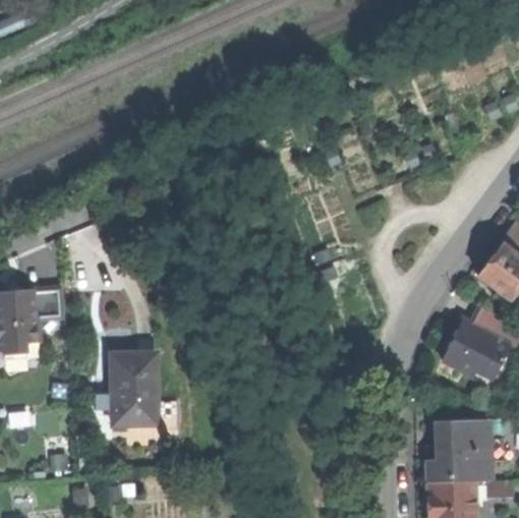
[(518,243),(509,236),(502,246),(518,259),(518,243)]
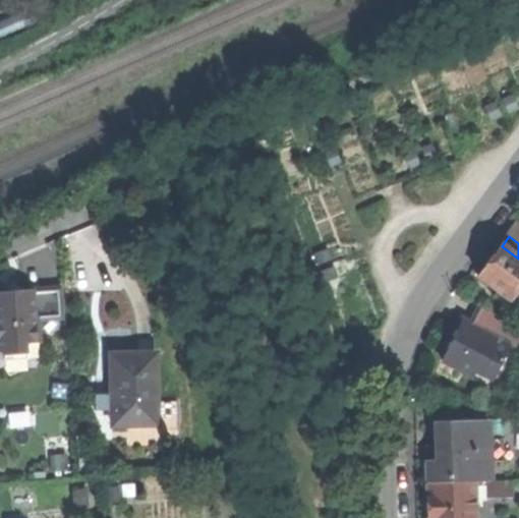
[(488,261),(476,278),(510,301),(517,291),(518,292),(518,259),(502,246),(500,245),(488,261)]
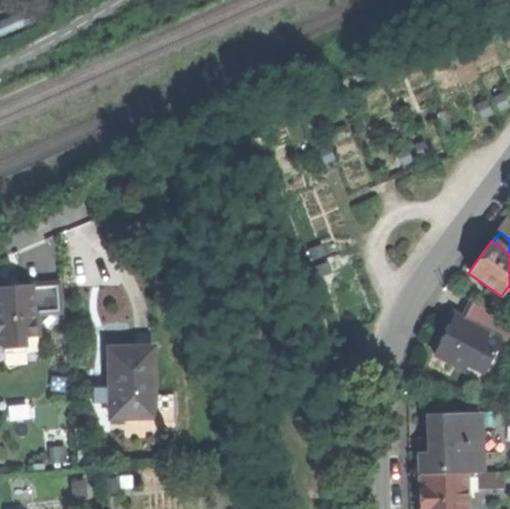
[(25,290),(0,292),(0,347),(1,348),(19,347),(24,340),(24,337),(38,336),(37,316),(61,314),(59,283),(32,285),(32,290),(25,290)]
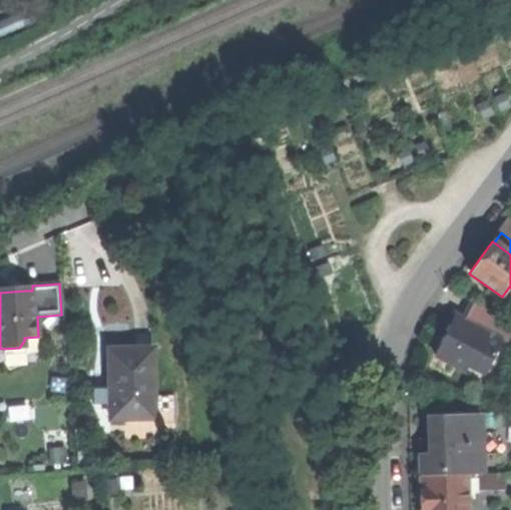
[(510,335),(510,322),(471,304),(463,322),(454,318),(451,324),(449,323),(445,331),(441,339),(443,340),(435,357),(465,371),(468,366),(472,357),(488,366),(500,342),(506,345),(510,335)]
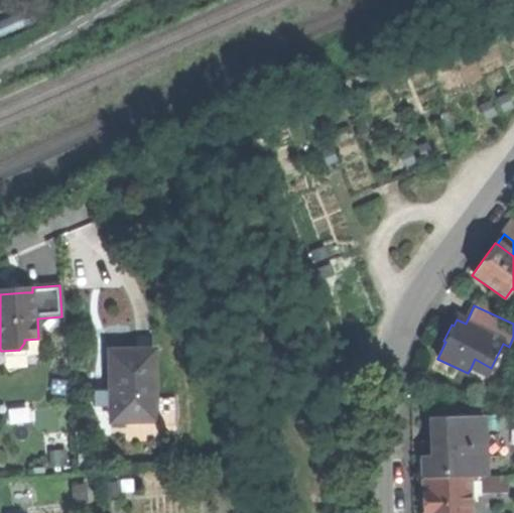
[(125,353),(107,354),(109,424),(153,423),(152,353),(125,353)]
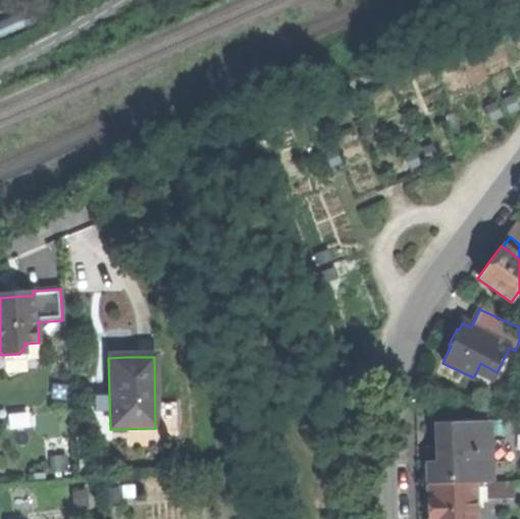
[(492,380),(497,372),(480,363),(476,372),(492,380)]
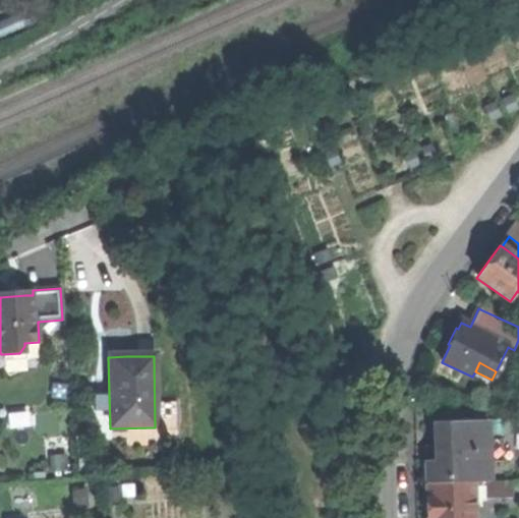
[(424,461),(425,484),(483,482),(489,482),(488,462),(488,440),(487,423),(435,424),(435,448),(436,461),(424,461)]
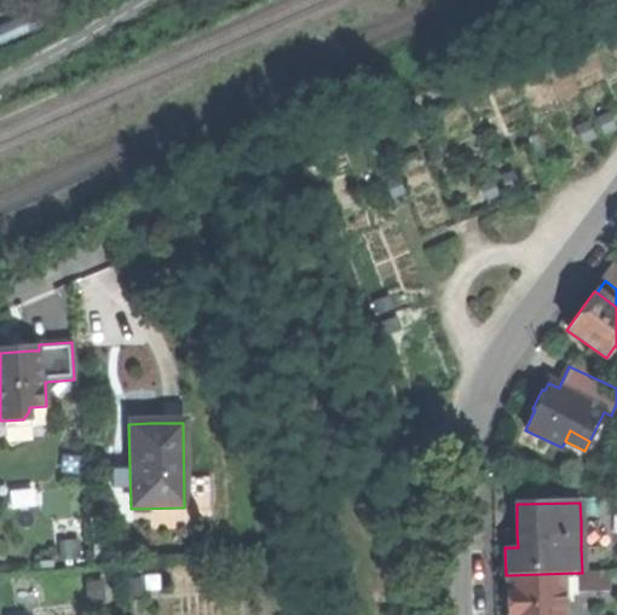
[(598,522),(581,522),(581,549),(599,547),(598,522)]
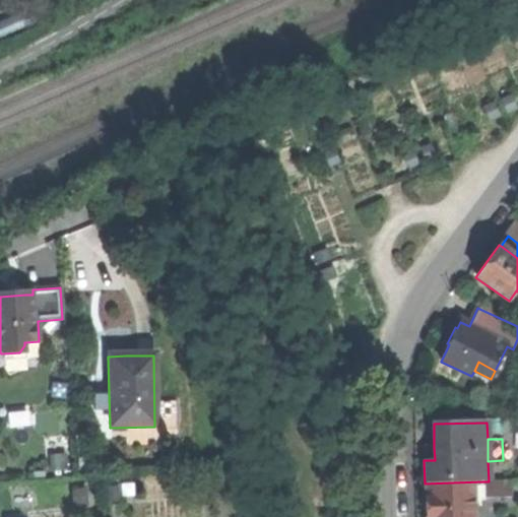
[(489,481),(482,481),(483,497),(510,496),(509,480),(489,481)]
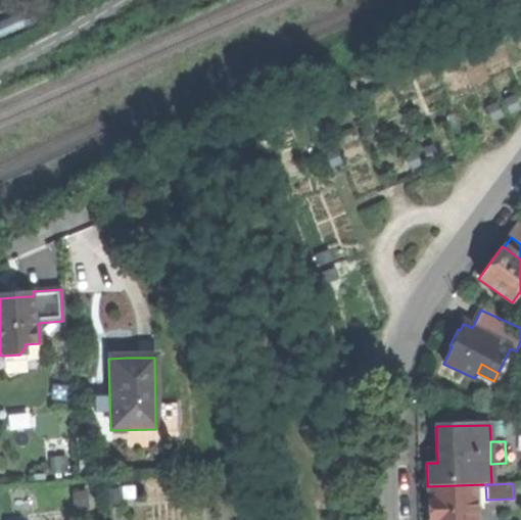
[(428,513),(428,519),(476,519),(475,501),(486,500),(485,484),(427,486),(428,513)]
